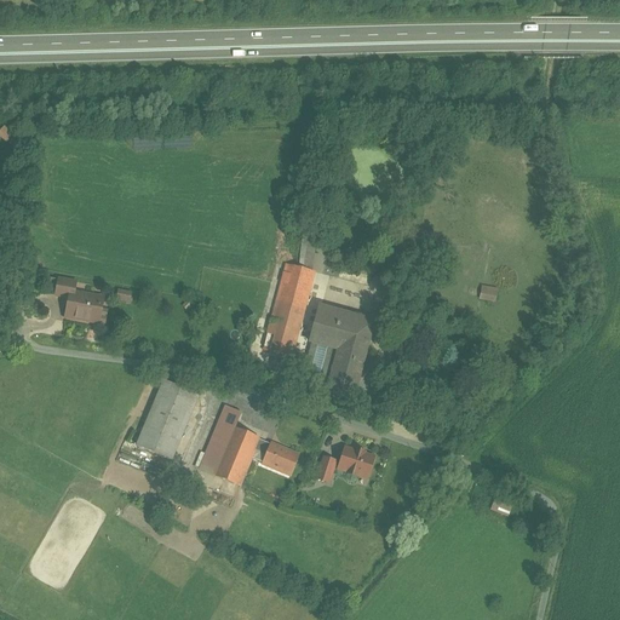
[(0,135),(6,142),(13,133),(5,126),(0,131),(0,135)]
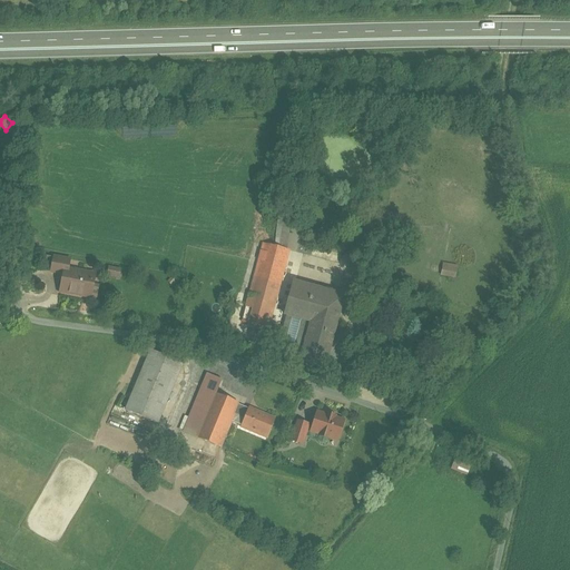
[(138,137),(138,131),(144,131),(144,127),(123,128),(123,137),(138,137)]
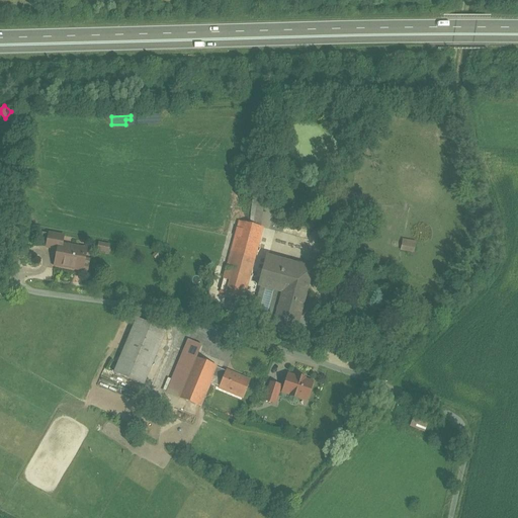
[(268,194),(257,194),(255,206),(266,209),(268,194)]
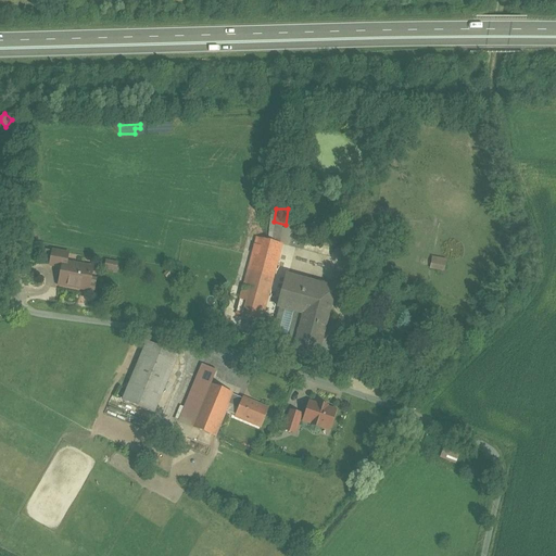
[(333,245),(294,235),(291,245),(331,256),(333,245)]
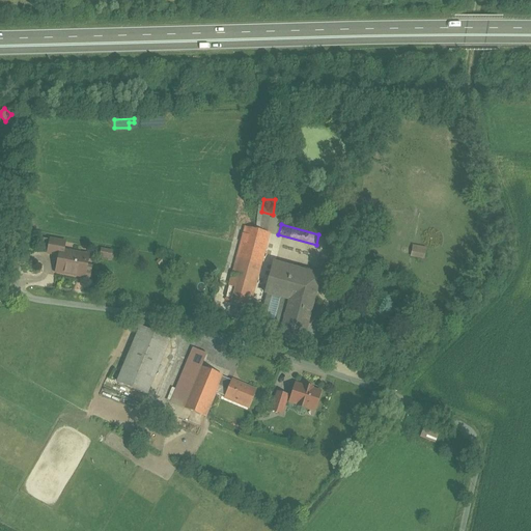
[(271,232),(247,225),(234,272),(240,274),(236,286),(230,284),(226,299),(250,306),(271,232)]
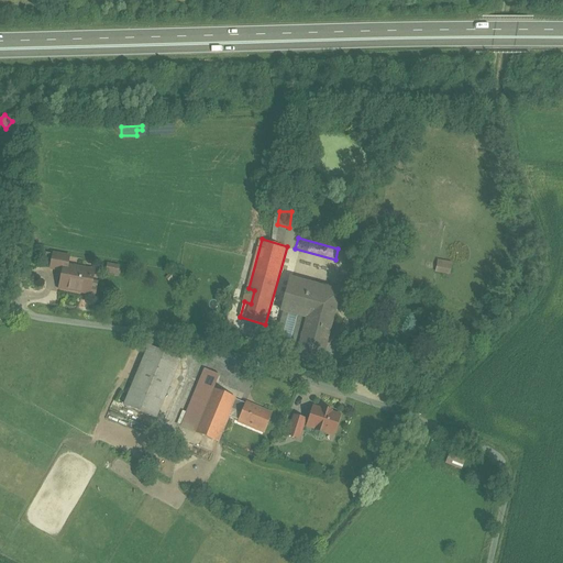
[(363,256),(338,249),(335,260),(360,266),(363,256)]
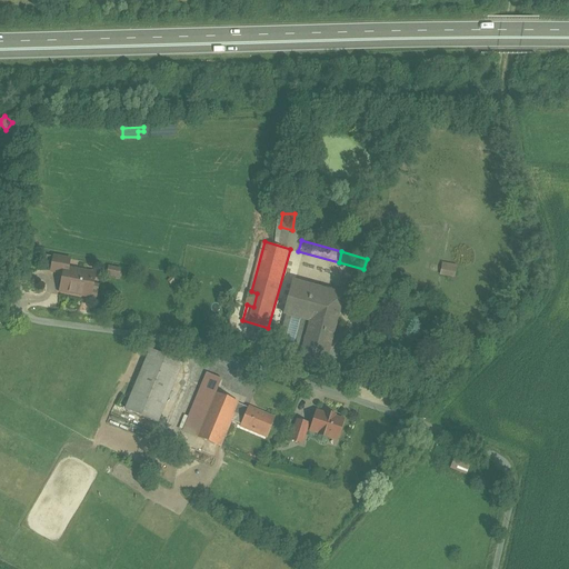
[(71,259),(53,256),(53,257),(46,256),(43,267),(51,269),(50,273),(62,275),(63,267),(69,268),(71,259)]
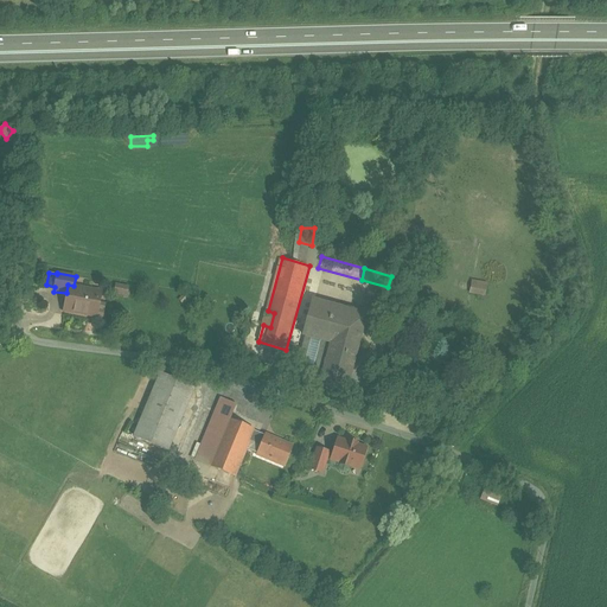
[(471,281),(471,295),(487,295),(489,282),(471,281)]
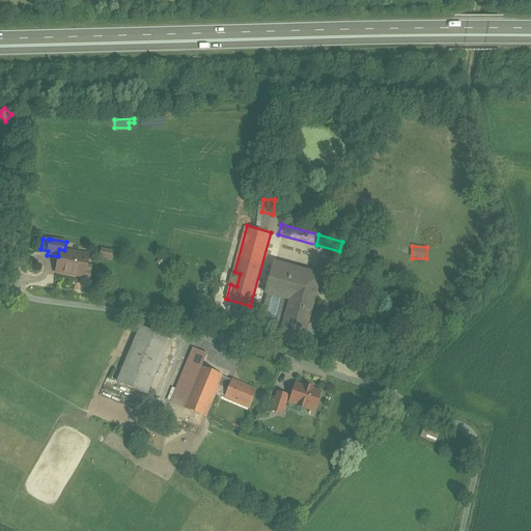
[(64,250),(59,249),(58,256),(55,274),(89,280),(92,266),(88,264),(90,254),(64,250)]
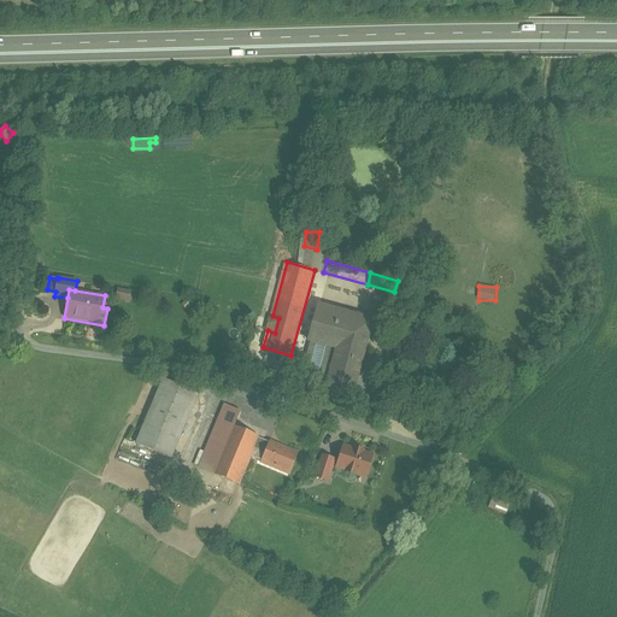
[(133,292),(119,289),(117,300),(130,303),(133,292)]
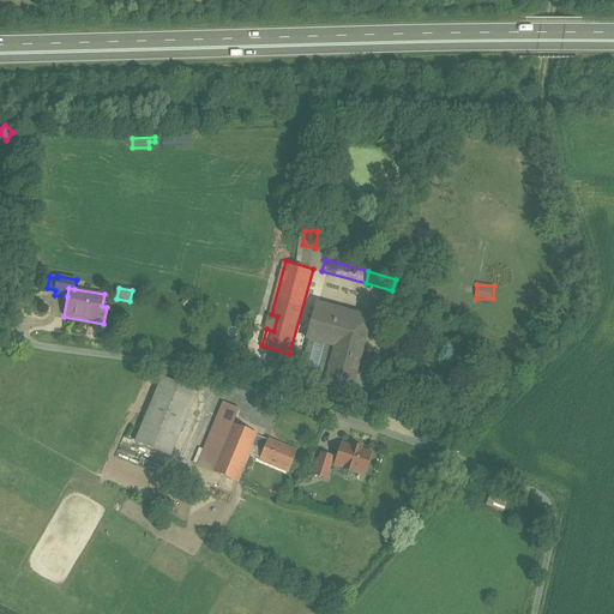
[(347,312),(319,305),(308,339),(327,344),(336,347),(324,386),(351,393),(373,318),(347,311),(347,312)]
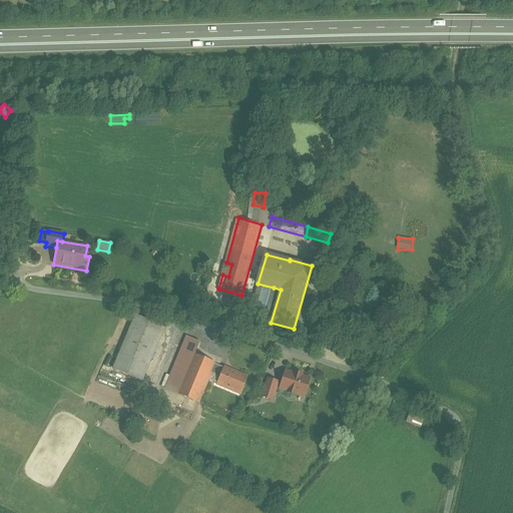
[(267,310),(254,307),(251,318),(271,323),(281,290),(274,288),(267,310)]
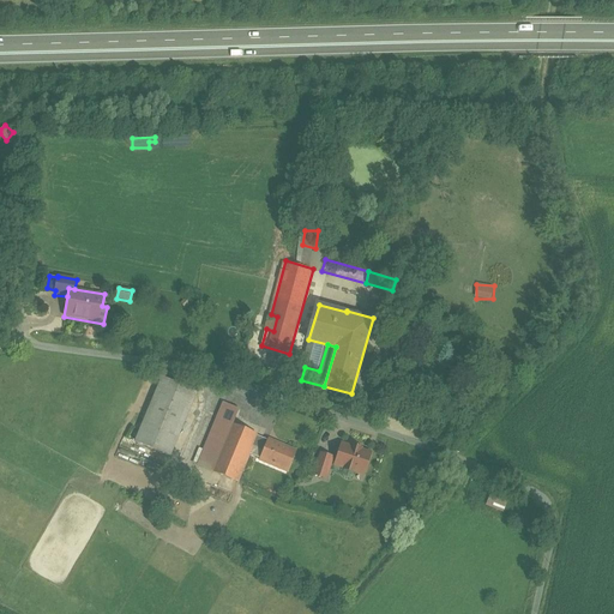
[(198,391),(164,377),(144,422),(179,437),(198,391)]
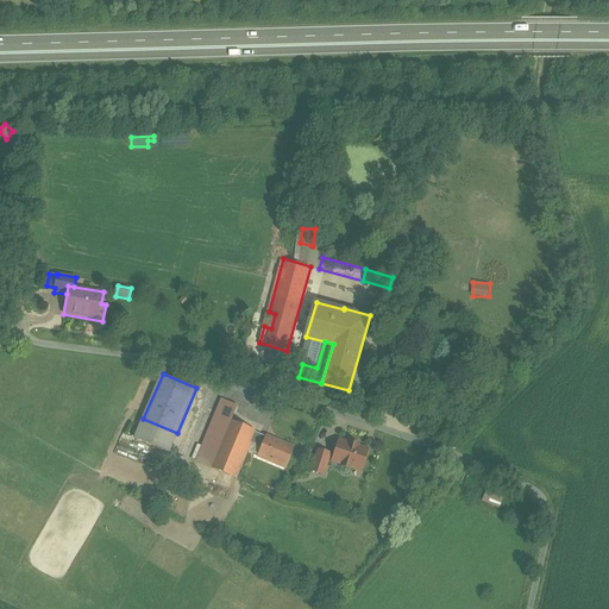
[(239,406),(223,399),(215,414),(233,421),(239,406)]
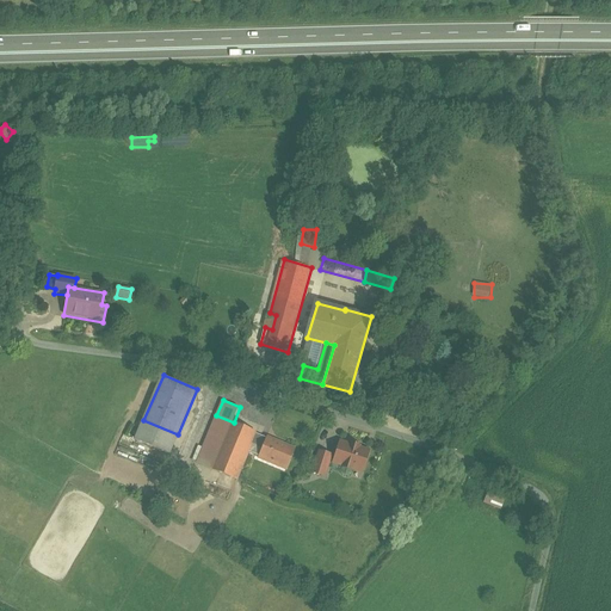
[(234,423),(216,415),(197,463),(239,480),(254,444),(258,434),(258,433),(234,423)]
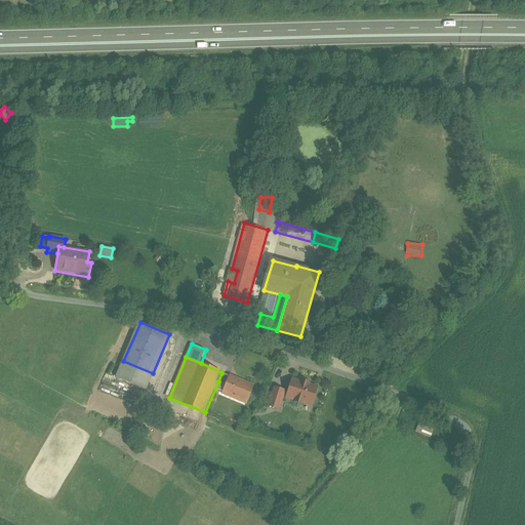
[(153,373),(123,361),(117,376),(146,389),(153,373)]
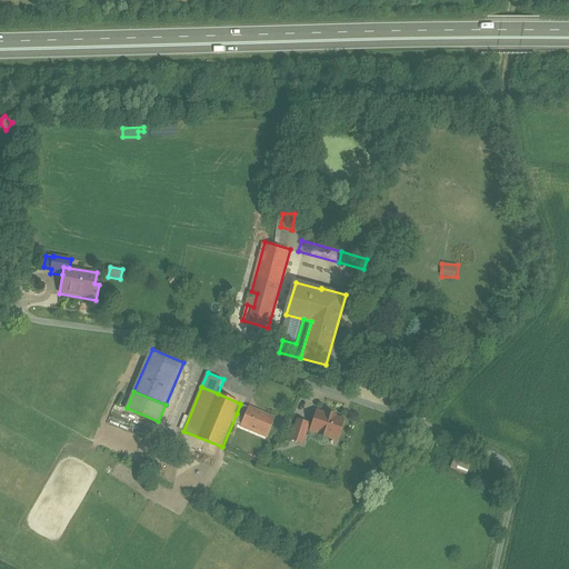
[(251,409),(240,405),(237,413),(248,418),(251,409)]
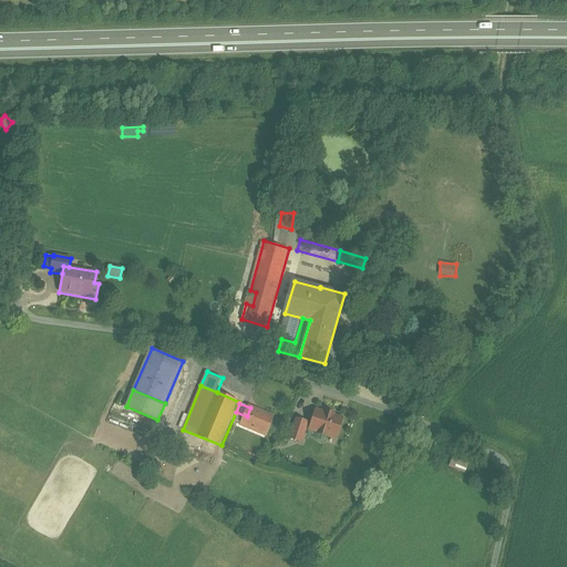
[(276,418),(250,406),(250,408),(247,416),(243,425),(269,435),(276,418)]
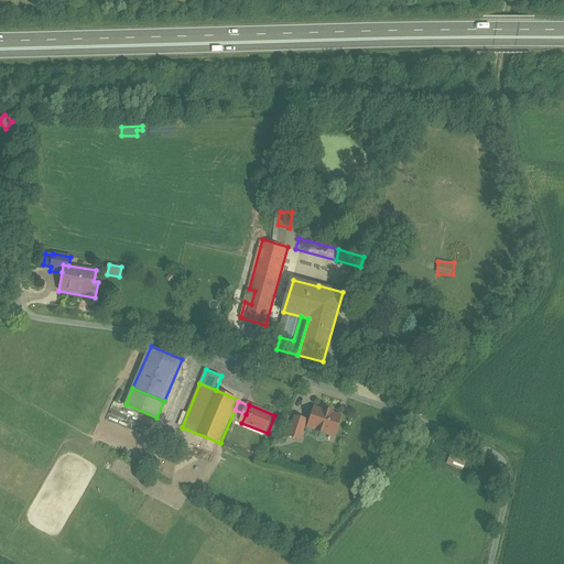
[(324,411),(315,408),(308,426),(317,430),(317,431),(325,434),(326,432),(335,435),(340,416),(332,413),(333,412),(324,410),(324,411)]
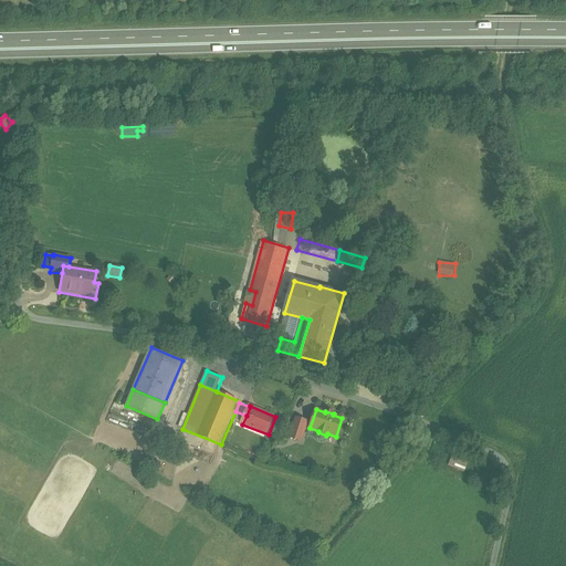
[(307,422),(296,418),(290,437),(301,441),(307,422)]
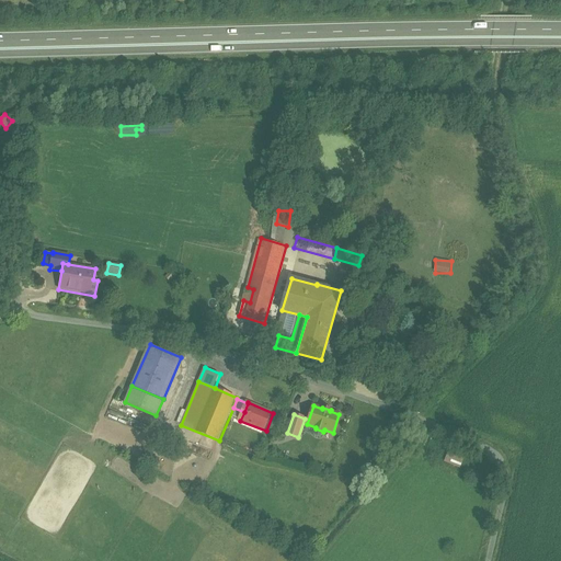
[(460,468),(465,457),(448,451),(445,462),(460,468)]
